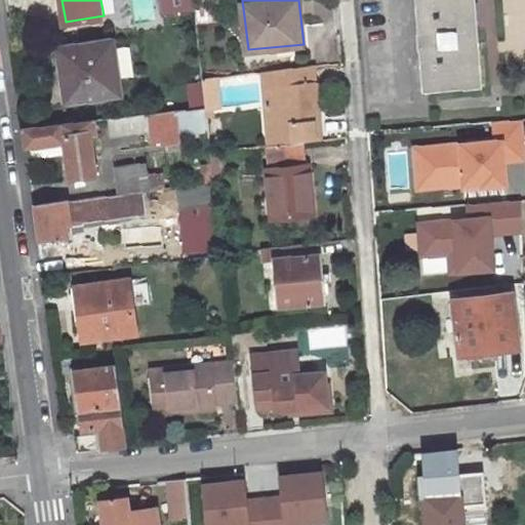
[(472,0),(413,0),(421,89),(480,83),(472,0)]
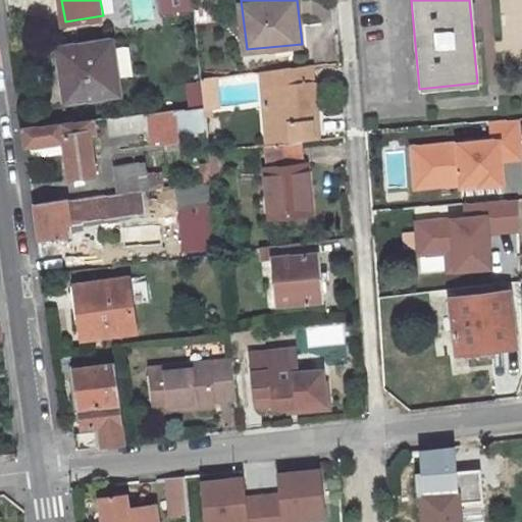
[(195,3),(197,22),(208,21),(205,2),(195,3)]
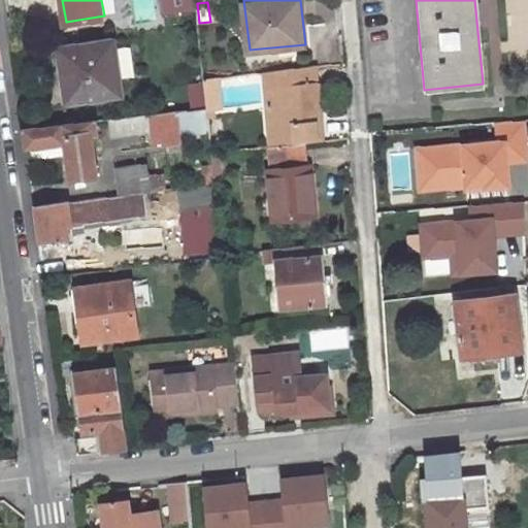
[(63,69),(71,121),(86,119),(104,117),(127,114),(121,77),(135,75),(130,45),(114,47),(113,39),(66,45),(69,68),(63,69)]
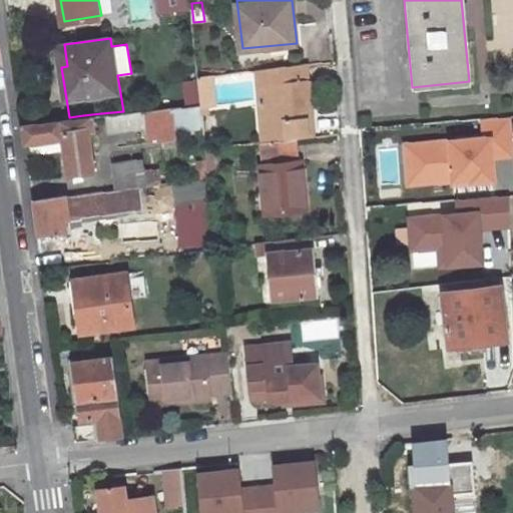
[(67,66),(64,44),(58,45),(61,67),(67,66)]
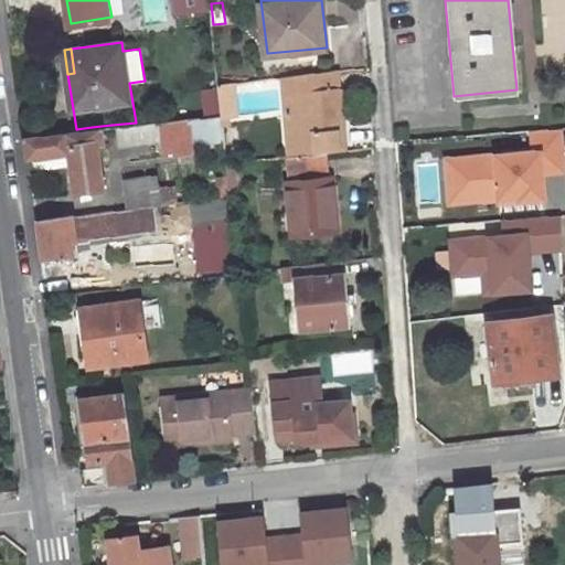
[(343,114),(340,66),(322,68),(310,70),(317,149),(340,147),(337,116),(343,114)]
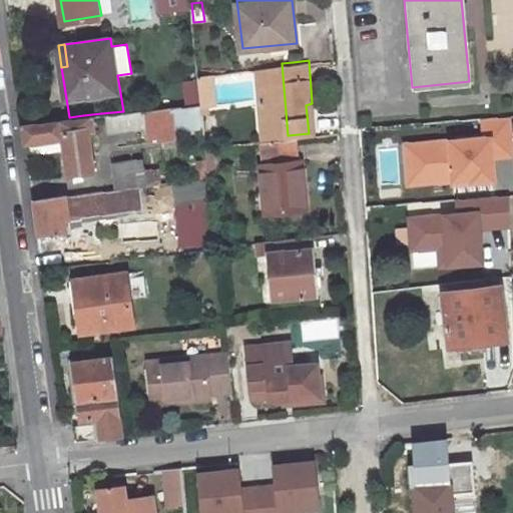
[(210,83),(209,71),(197,72),(199,84),(210,83)]
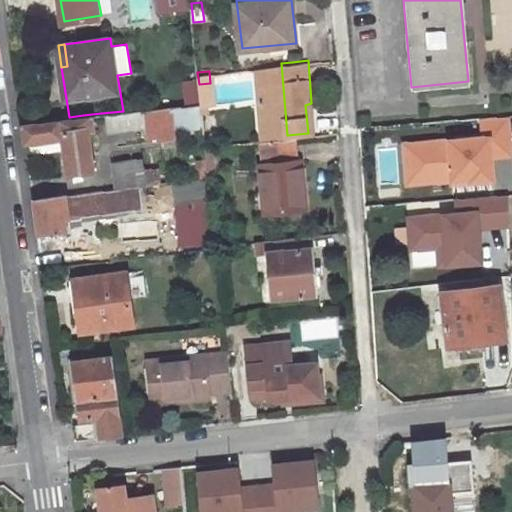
[(188,104),(200,102),(200,93),(187,95),(188,104)]
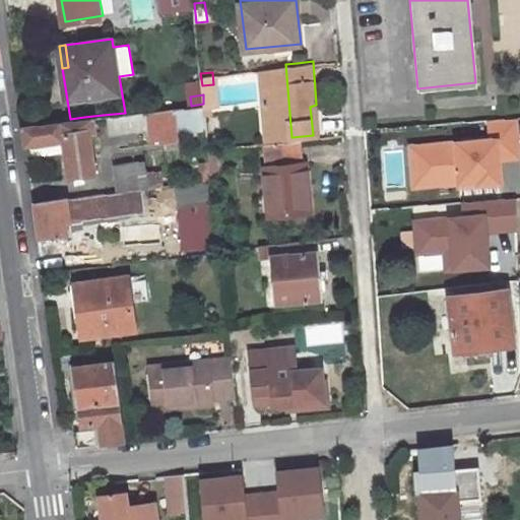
[(176,128),(205,124),(203,104),(191,106),(173,108),(176,128)]
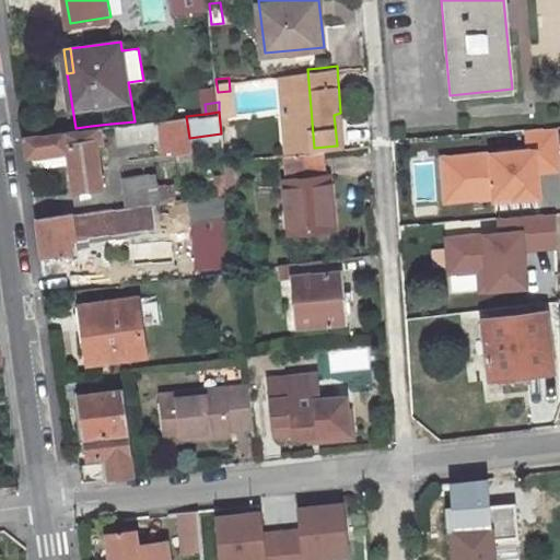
[(135,121),(111,124),(113,141),(159,137),(162,153),(191,150),(189,138),(186,116),(135,121)]
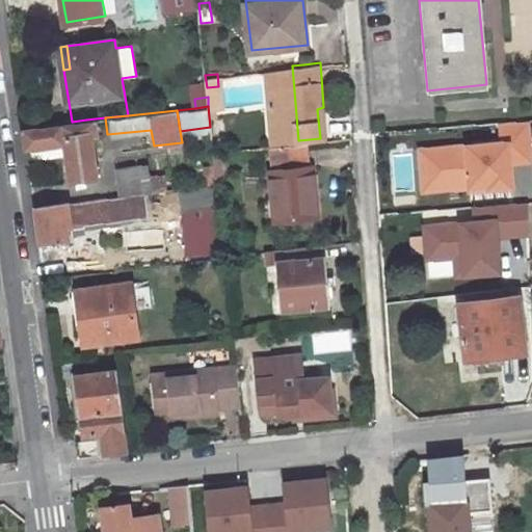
[(32,158),(68,154),(72,180),(96,177),(86,120),(72,122),(24,127),(27,147),(31,147),(32,158)]
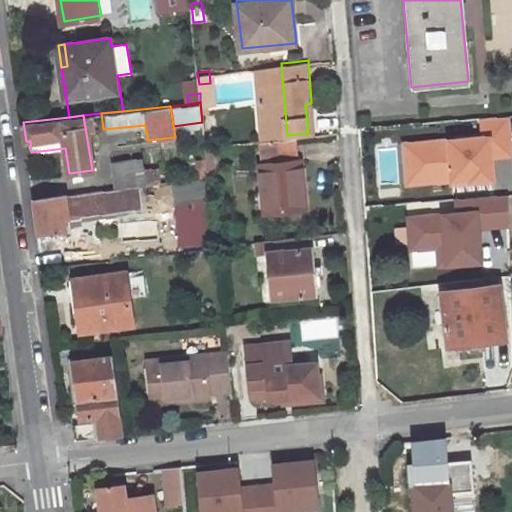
[(478,117),(479,136),(492,135),(493,160),(511,158),(511,131),(511,115),(478,117)]
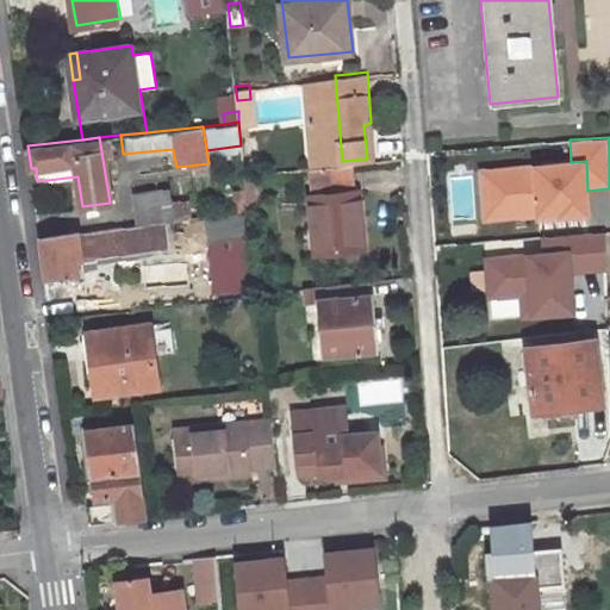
[(571,162),(531,166),(535,218),(535,224),(590,219),(587,191),(586,161),(571,162)]
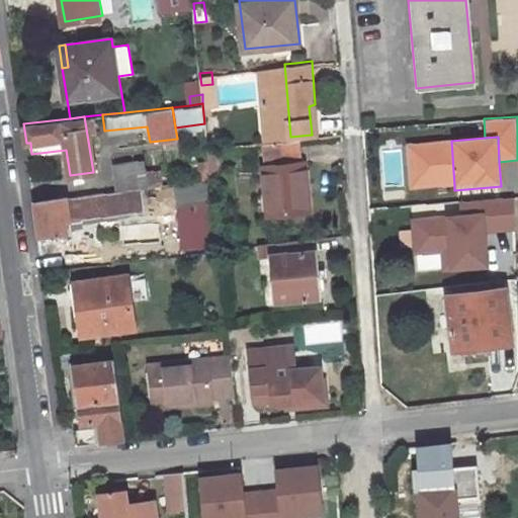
[(259,167),(264,217),(311,211),(306,163),(298,164),(295,139),(293,139),(262,143),(265,167),(259,167)]
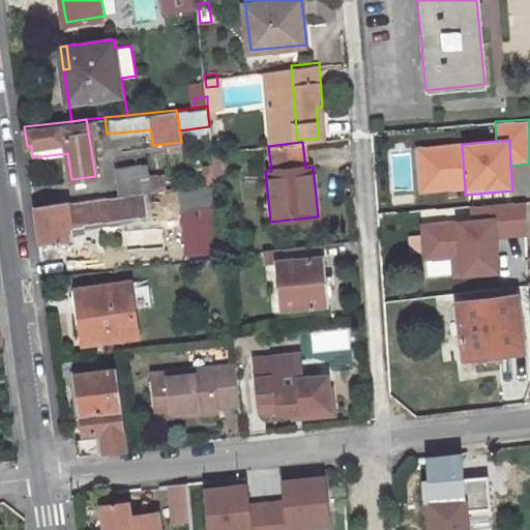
[(462,144),(415,147),(418,194),(465,189),(462,144)]
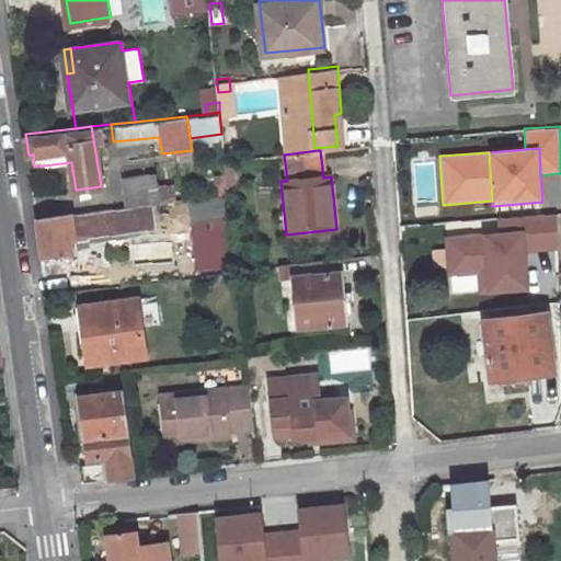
[(225,161),(227,181),(228,192),(239,191),(236,160),(225,161)]
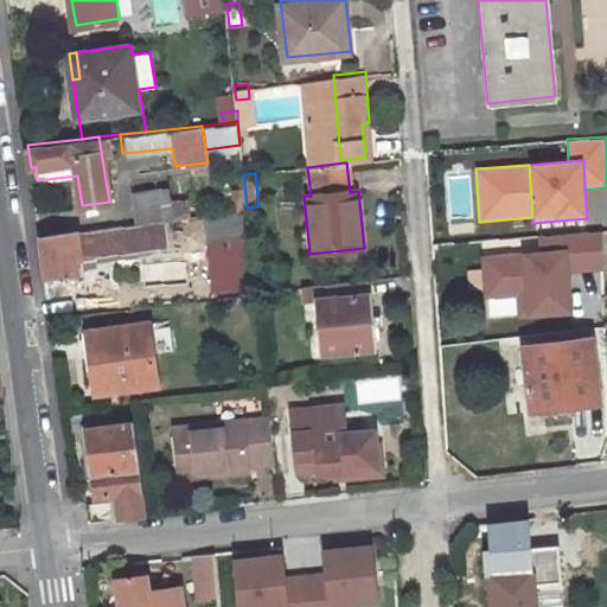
[(170,185),(134,191),(139,221),(160,218),(189,215),(187,205),(181,200),(180,196),(172,197),(170,185)]
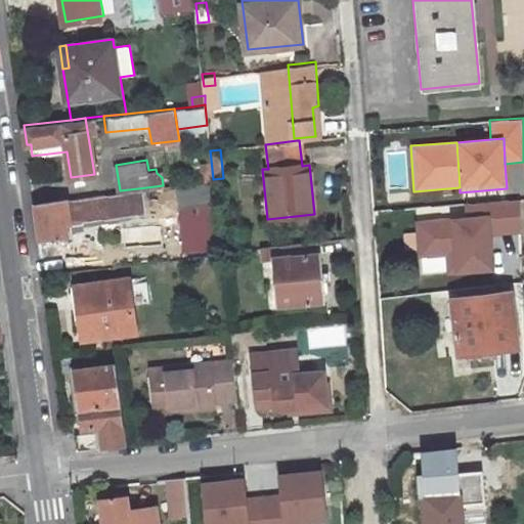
[(192,182),(205,180),(213,179),(212,169),(192,171),(192,182)]
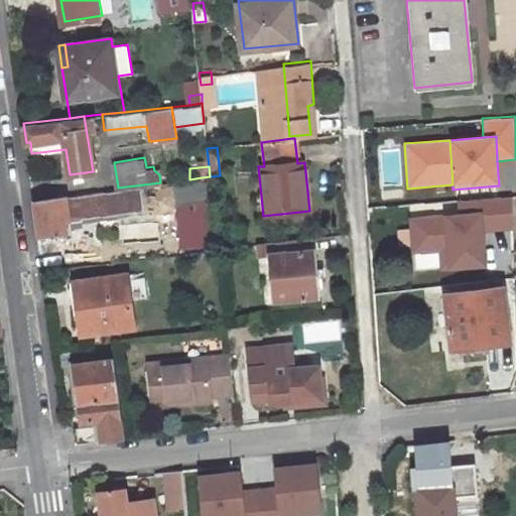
[(210,243),(202,177),(189,179),(185,179),(172,181),(180,246),(210,243)]
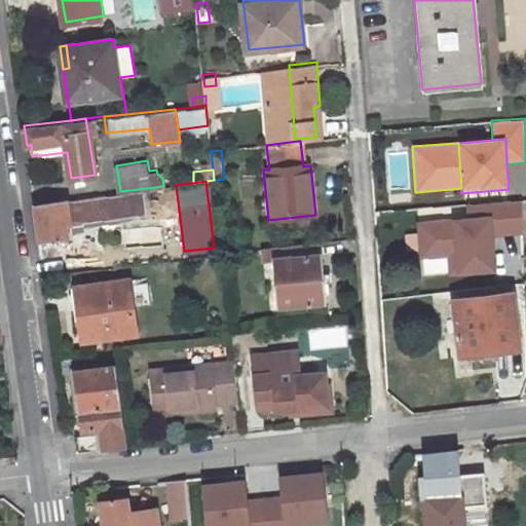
[(120,191),(34,202),(39,238),(76,232),(74,225),(86,223),(85,218),(142,210),(139,189),(120,191)]
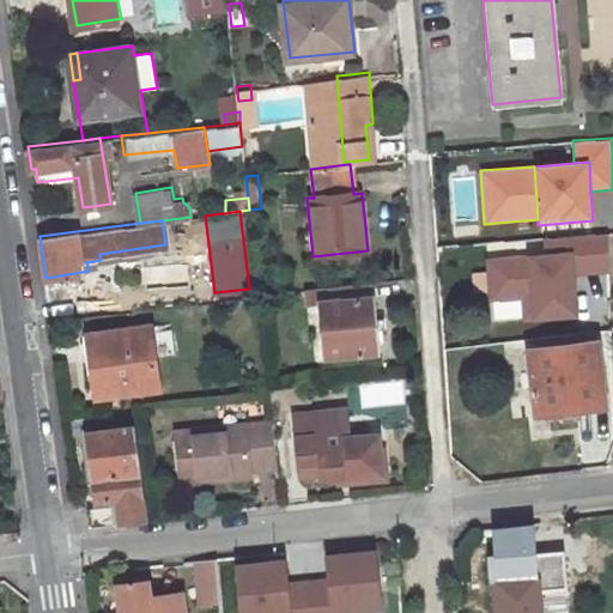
[(541,240),(542,254),(574,253),(575,274),(611,272),(607,235),(541,240)]
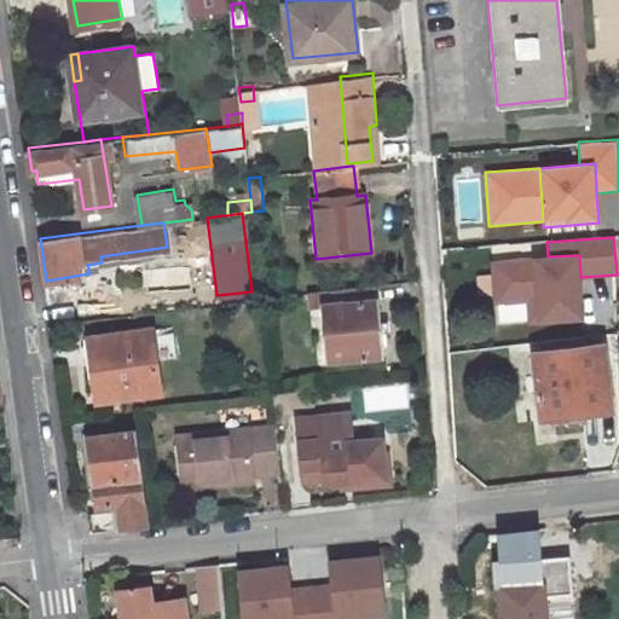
[(548,256),(490,261),(493,306),(527,304),(528,324),(584,320),(580,277),(579,255),(548,256)]
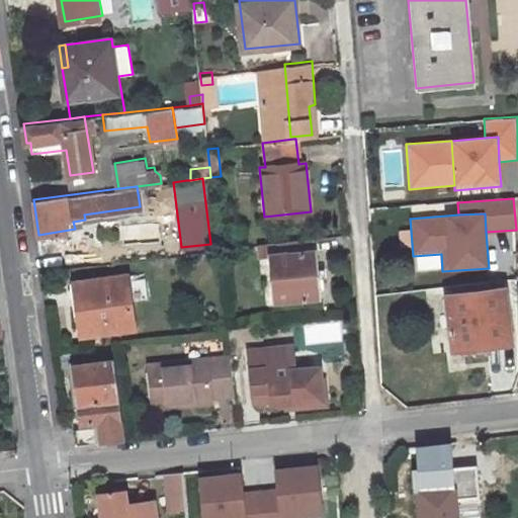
[(275,299),(318,295),(314,238),(257,244),(259,256),(271,255),(275,299)]
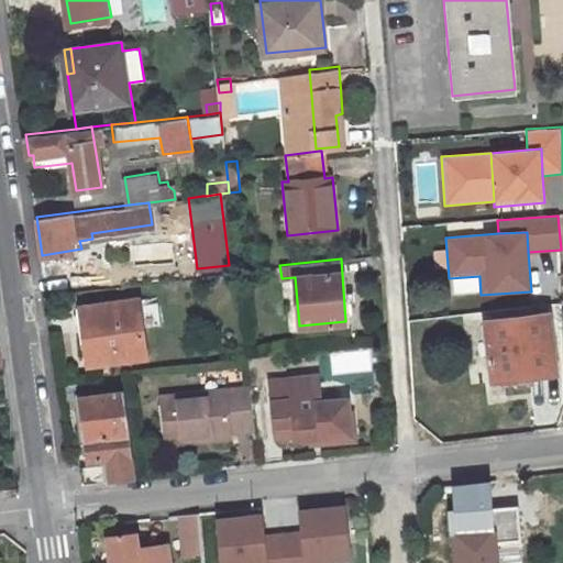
[(140,298),(77,307),(84,360),(92,359),(94,364),(147,356),(140,298)]
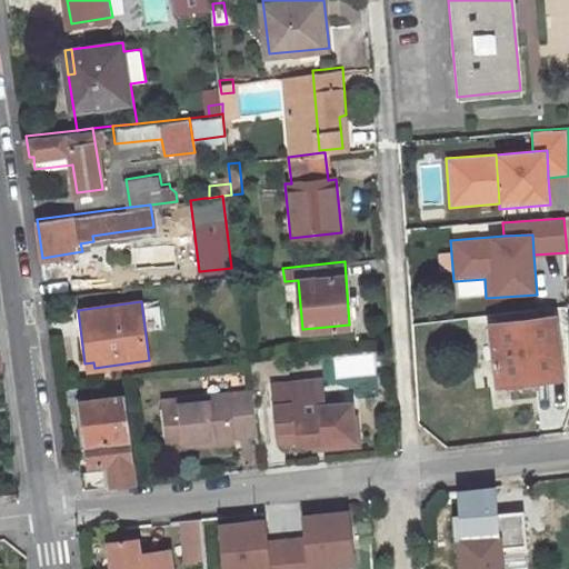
[(553,315),(490,321),(497,390),(520,387),(521,390),(536,389),(535,377),(559,373),(553,315)]
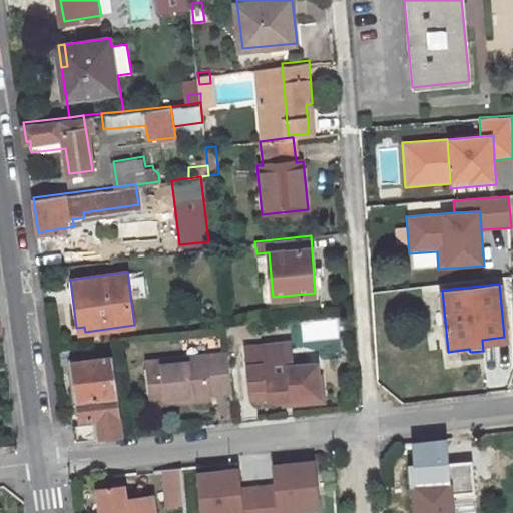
[(285,342),(242,347),(247,386),(248,386),(249,397),(268,395),(269,399),(283,397),(316,393),(313,373),(312,363),(288,365),(285,342)]
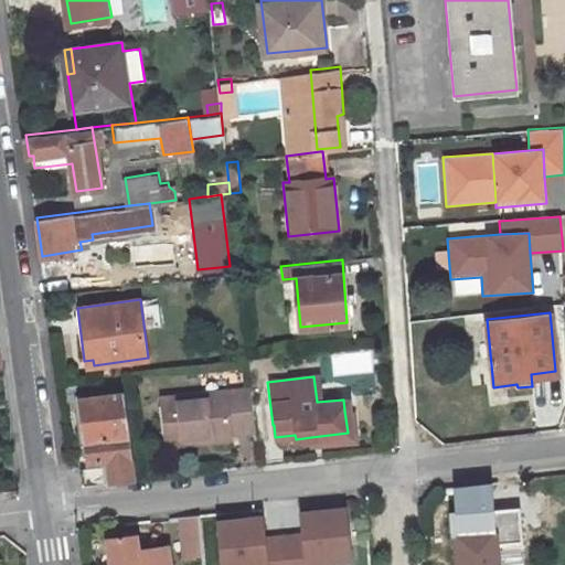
[(167,444),(232,436),(231,432),(254,429),(249,386),(161,396),(167,444)]
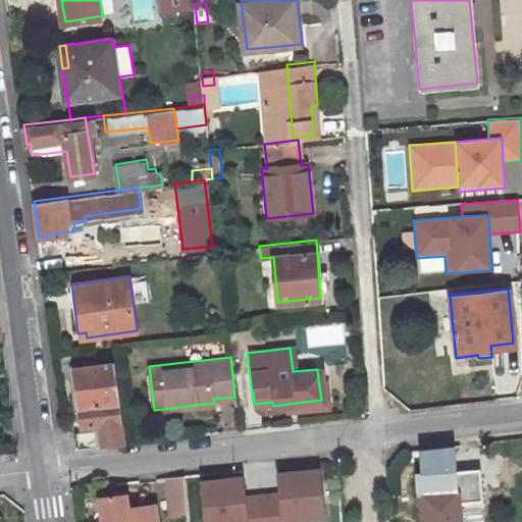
[(74,368),(81,407),(83,425),(100,423),(101,427),(74,430),(76,447),(121,440),(117,402),(112,363),(74,368)]
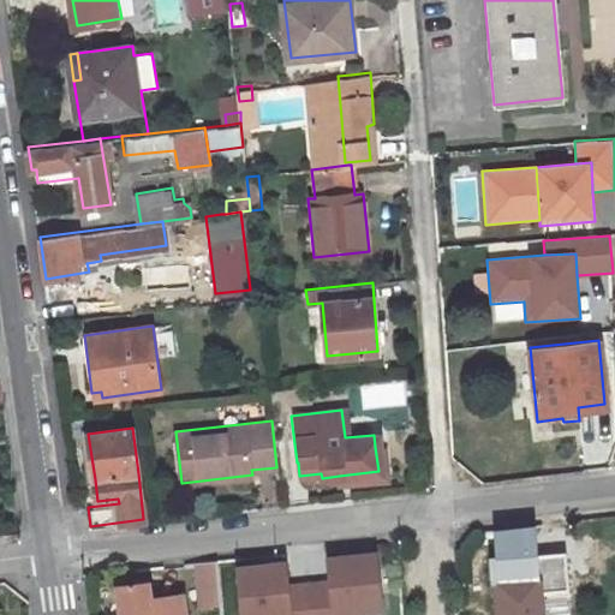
[(339,476),(340,482),(386,476),(381,447),(375,447),(378,471),(339,476)]
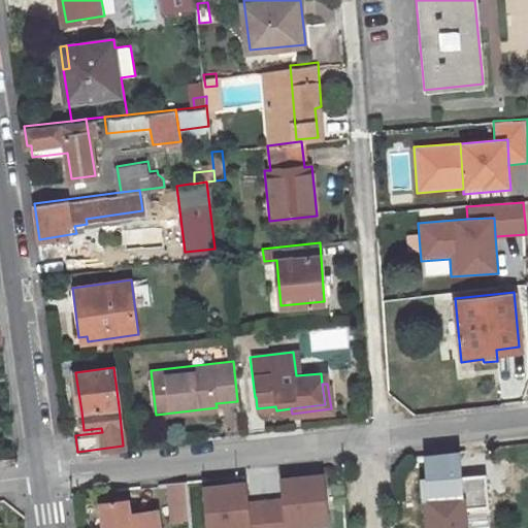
[(464,514),(463,507),(490,505),(488,471),(488,470),(486,470),(426,474),(428,497),(430,527),(464,527),(464,515),(464,514)]
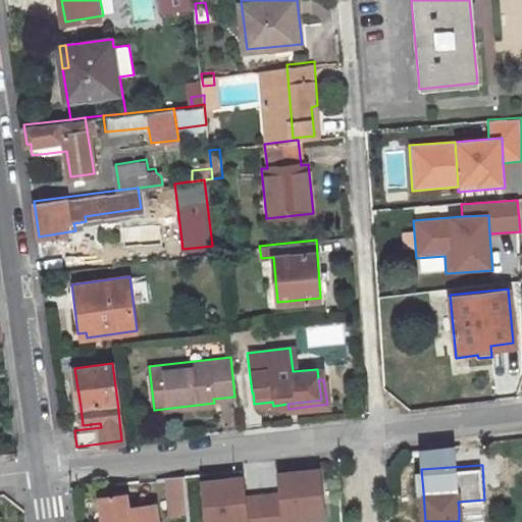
[(164,476),(167,513),(187,511),(184,473),(164,476)]
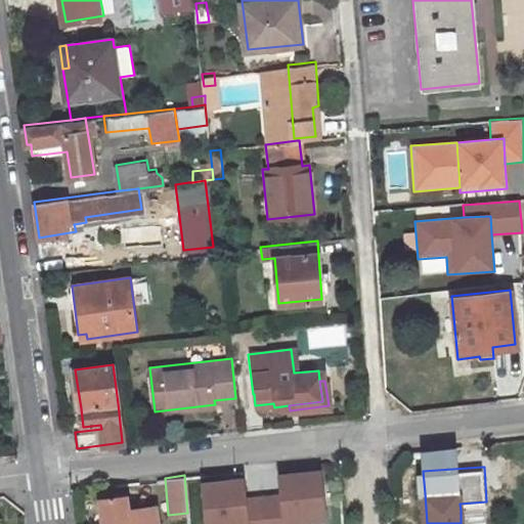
[(9,493),(0,494),(0,511),(11,510),(9,493)]
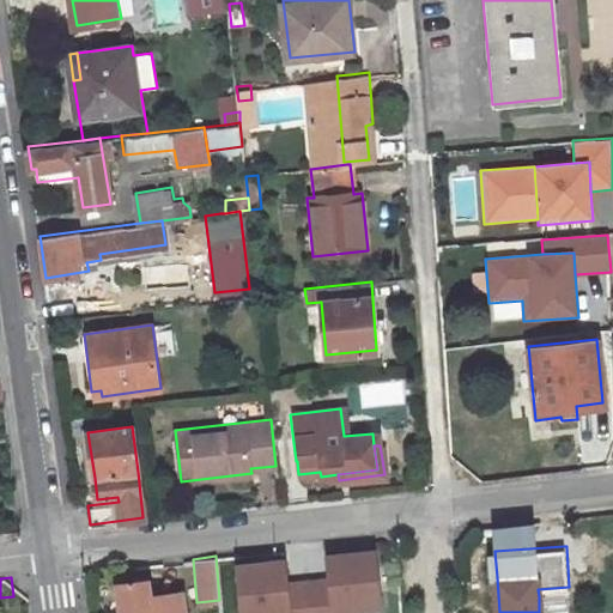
[(146,582),(117,586),(120,612),(180,612),(178,602),(150,605),(146,582)]
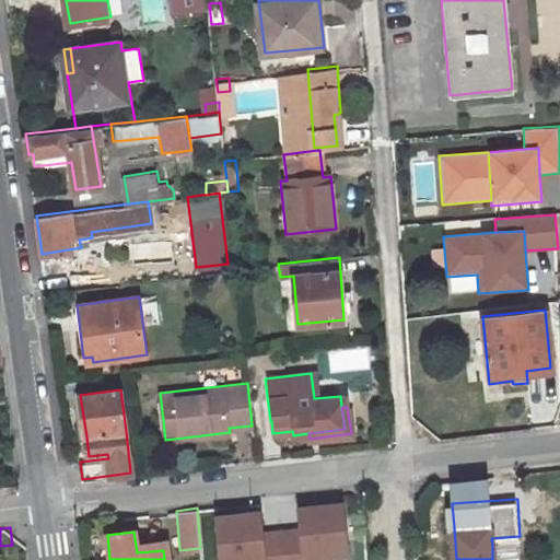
[(492,545),(520,543),(520,536),(491,538),(492,545)]
